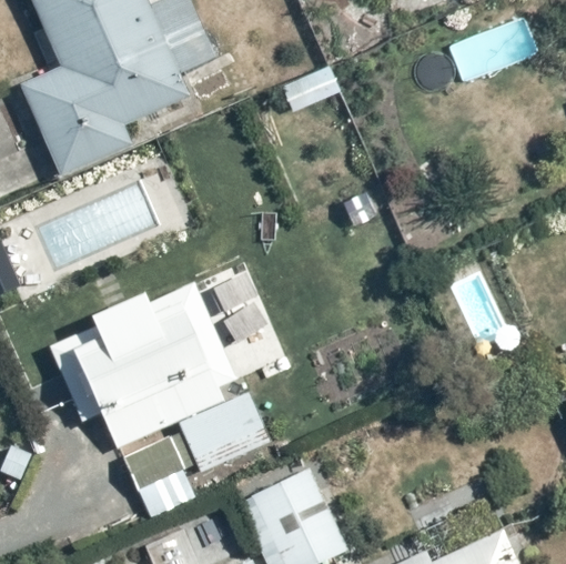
[(23,80),(63,177),(140,145),(132,126),(198,99),(187,71),(223,57),(200,0),(32,0),(59,64),(23,80)]
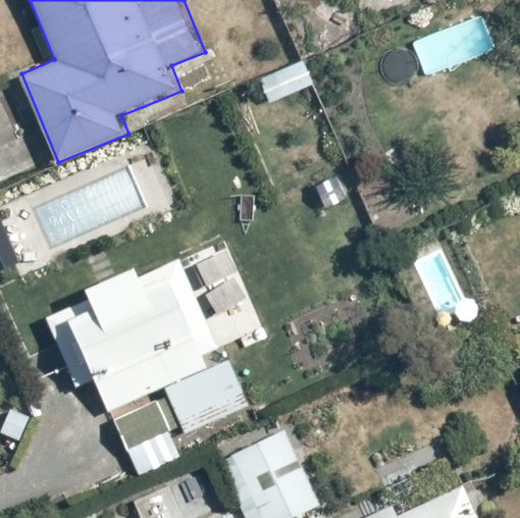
[(88,310),(63,322),(140,477),(186,455),(177,438),(251,403),(228,358),(210,367),(163,271),(143,281),(135,264),(80,292),(88,310)]
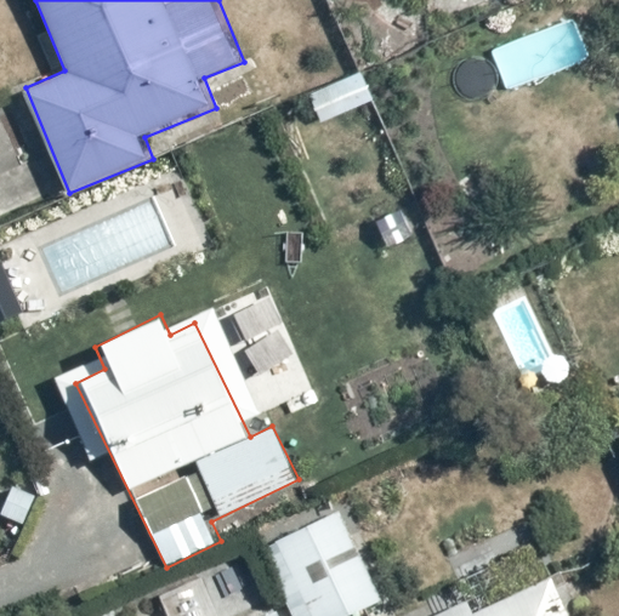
[(341,495),(256,535),(294,615),(364,615),(392,603),(341,495)]
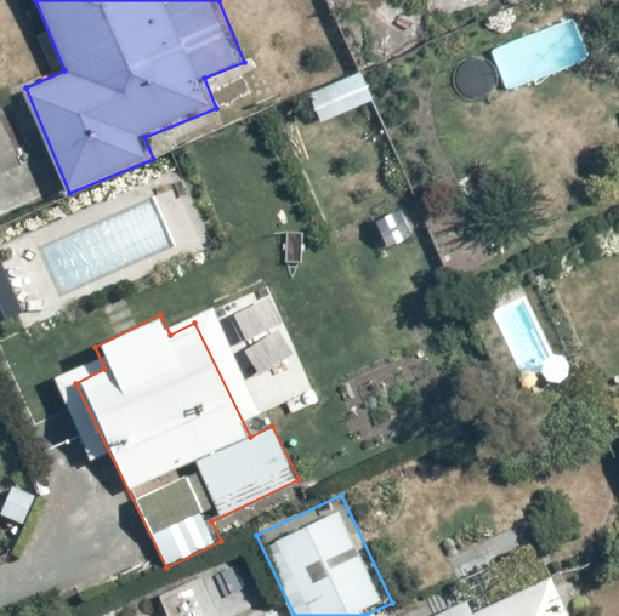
[(573,615),(551,575),(472,615),(463,597),(425,615),(573,615)]
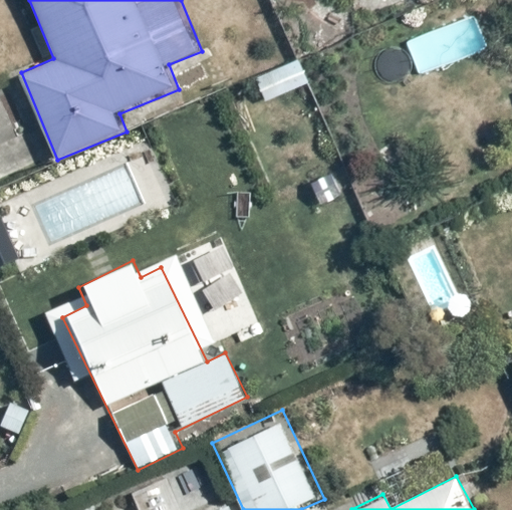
[(240,509),(228,482),(176,505),(172,496),(140,509),(240,509)]
